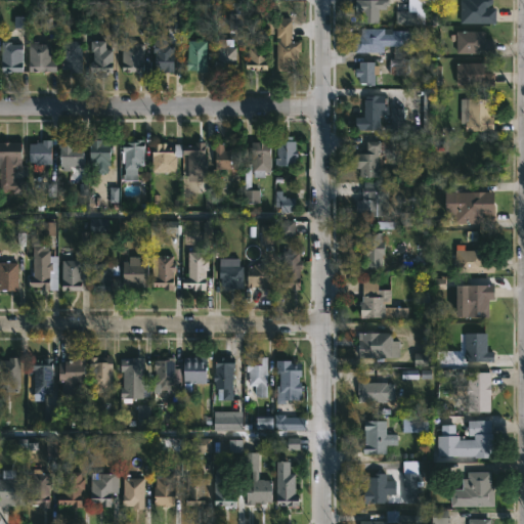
[(380,8),(380,23),(362,23),(362,12),(357,12),(357,0),(390,0),(390,4),(388,4),(388,8),(380,8)]
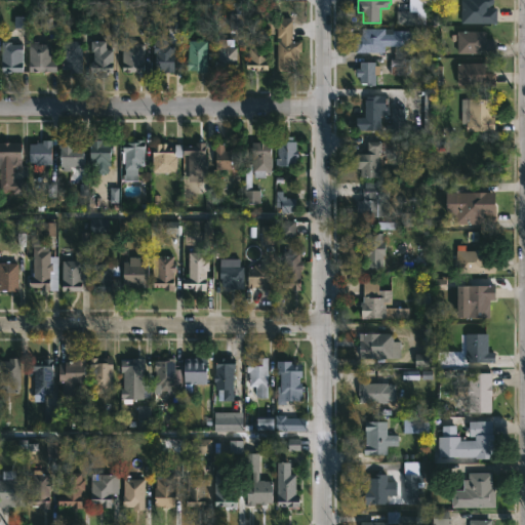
[(417,25),(396,24),(397,10),(398,10),(398,2),(410,2),(410,0),(426,0),(426,24),(417,24),(417,25)]
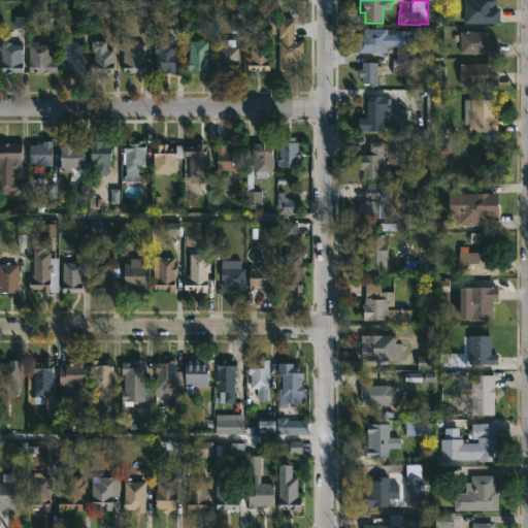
[(490,7),(490,8),(500,8),(500,24),(464,23),(464,0),(496,0),(496,4),(490,7)]
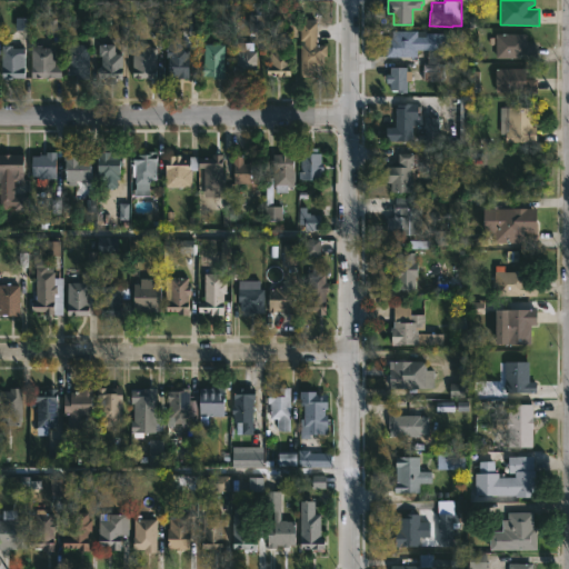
[(198,29),(197,48),(190,47),(189,78),(169,77),(170,58),(166,58),(167,37),(183,37),(185,7),(197,7),(197,29),(198,29)]
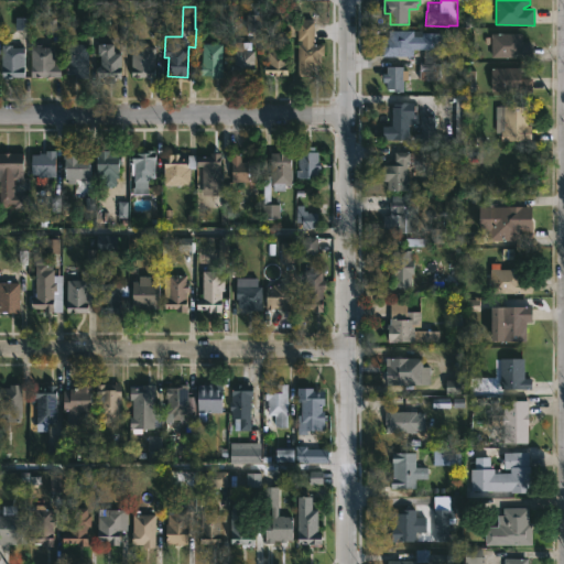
[(247,32),(267,31),(266,14),(246,14),(247,32)]
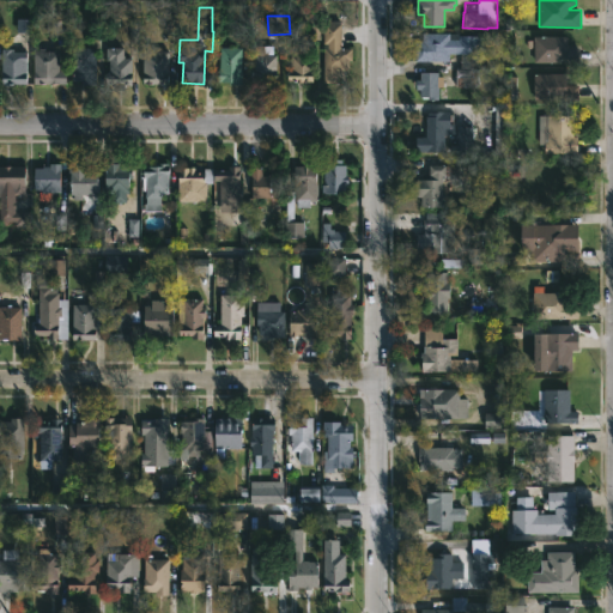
[(31,19),(16,19),(16,31),(31,32),(31,19)]
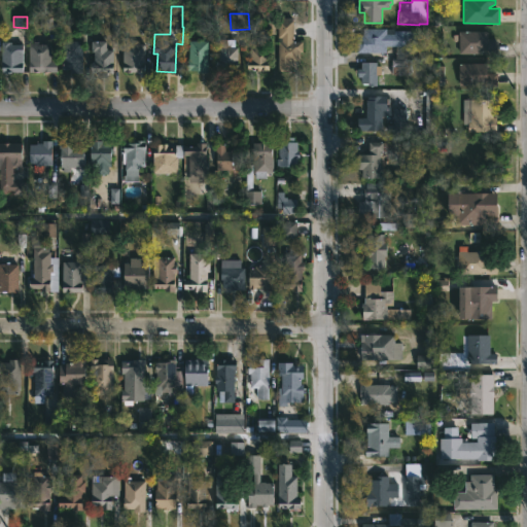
[(292,18),(292,20),(294,20),(294,41),(303,41),(301,61),(293,61),(293,71),(279,71),(279,41),(282,41),(282,37),(279,37),(279,16),(292,18)]
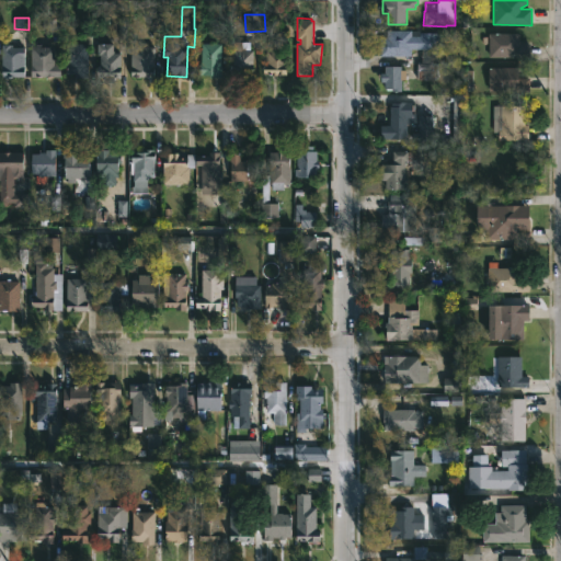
[(423,30),(423,32),(442,34),(442,48),(436,48),(436,63),(423,61),(423,48),(412,47),(412,55),(381,55),(381,37),(387,37),(387,30),(423,30)]
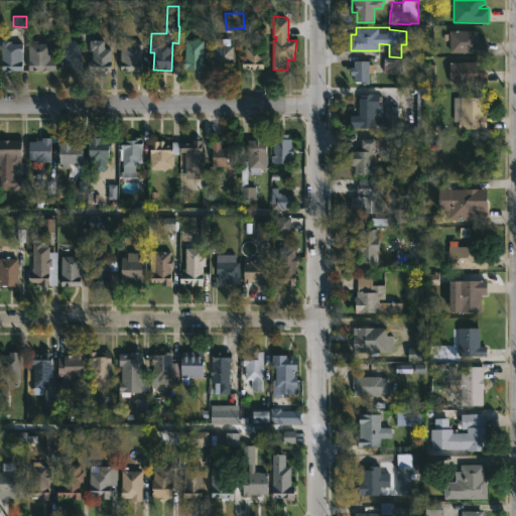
[(479,30),(479,40),(489,40),(488,53),(449,52),(449,30),(479,30)]
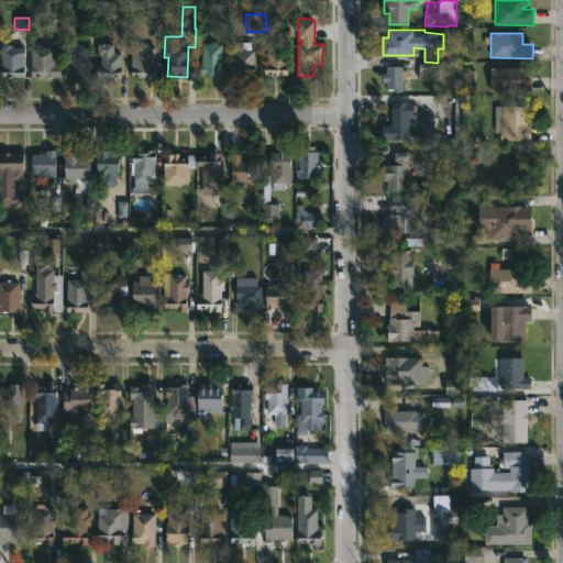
[(78,40),(78,43),(89,43),(88,78),(76,78),(76,74),(66,74),(66,66),(65,66),(66,43),(73,43),(73,40),(78,40)]
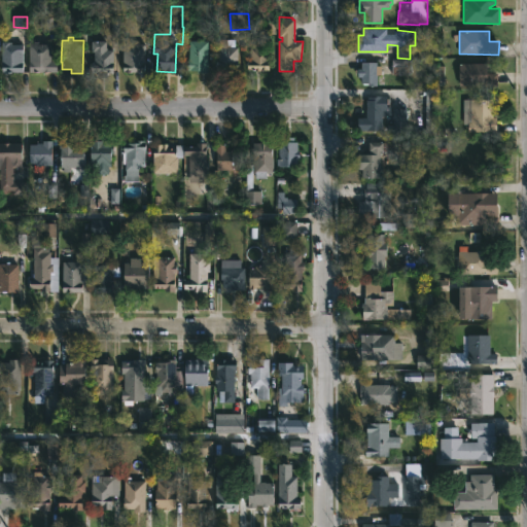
[(235,39),(235,46),(238,46),(238,69),(216,69),(216,59),(218,59),(218,38),(235,39)]
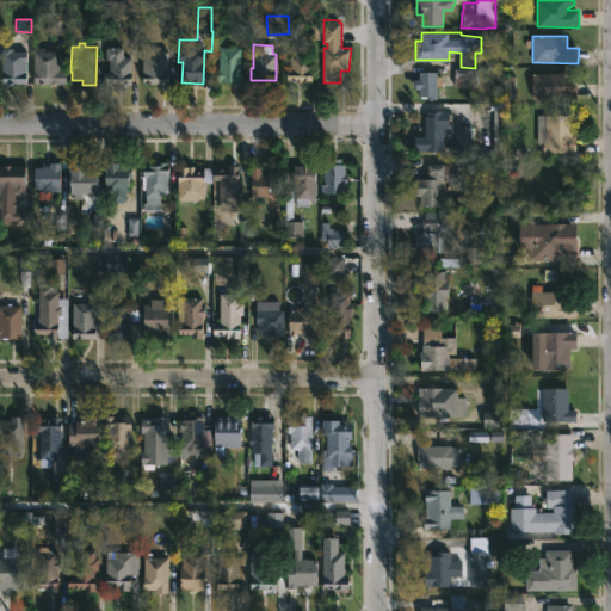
[(124,47),(125,57),(133,57),(131,84),(109,84),(109,60),(106,60),(106,47),(124,47)]
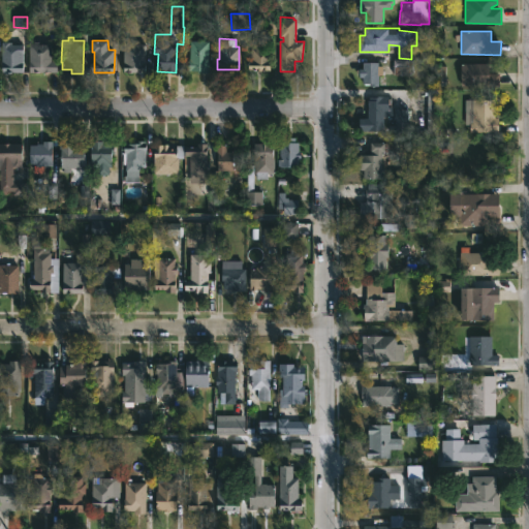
[(133,41),(133,43),(146,43),(146,71),(125,71),(125,40),(133,41)]
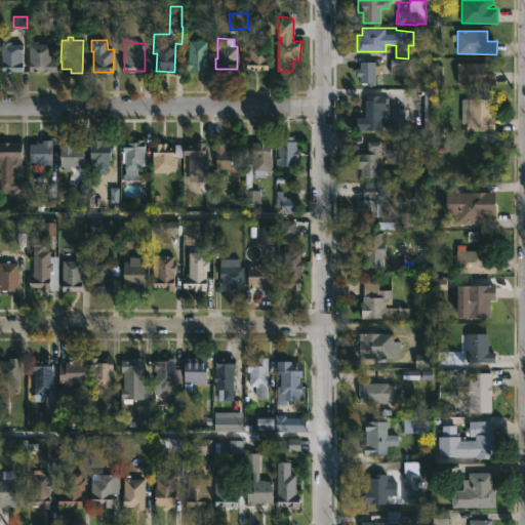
[(208,40),(207,72),(201,72),(201,70),(187,70),(188,58),(189,58),(189,40),(208,40)]
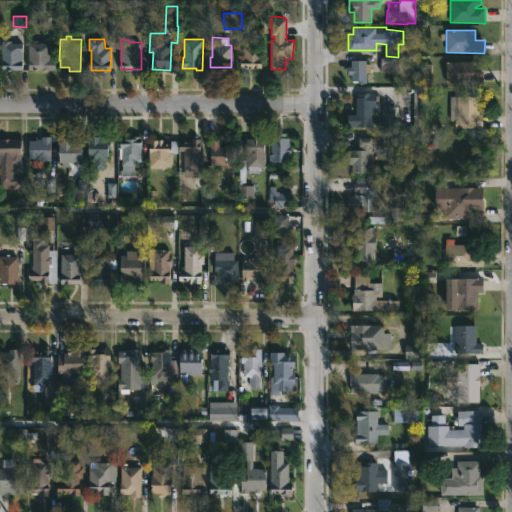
[(11,40),(11,42),(22,43),(22,52),(20,52),(20,58),(23,58),(22,70),(12,70),(12,66),(10,66),(10,69),(2,69),(2,40),(11,40)]
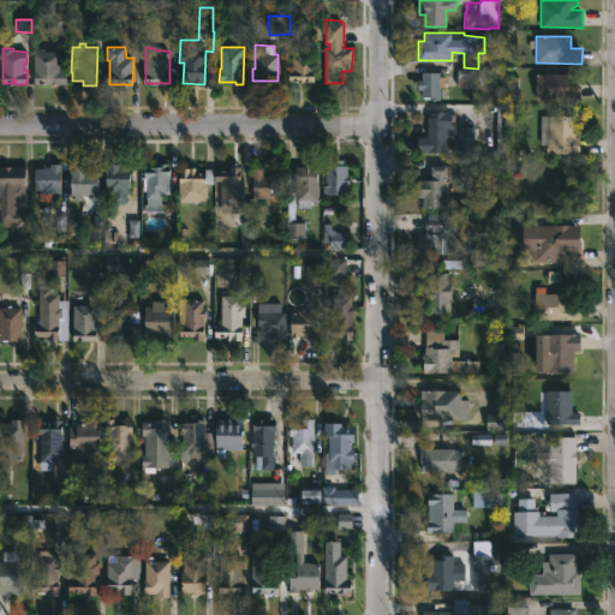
[(59,52),(59,71),(67,71),(66,84),(34,84),(35,51),(59,52)]
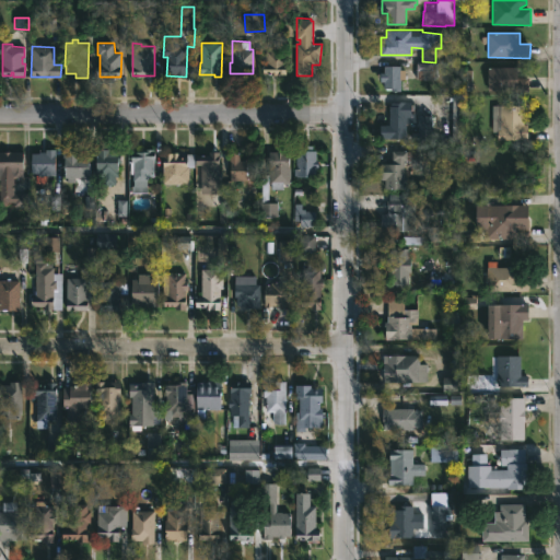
[(283,50),(283,65),(287,65),(287,74),(263,74),(263,63),(266,63),(266,50),(283,50)]
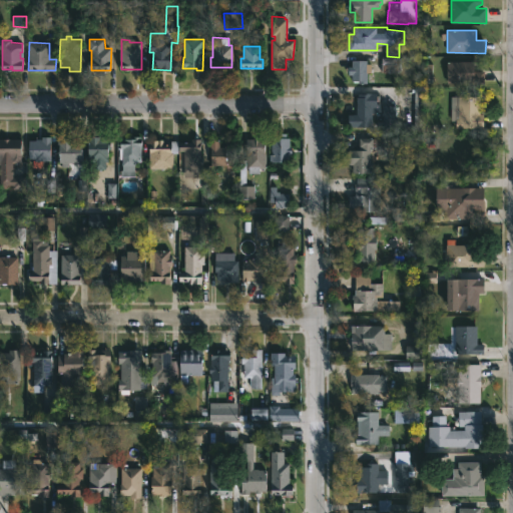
[(368,60),(368,63),(373,63),(373,72),(368,72),(368,83),(359,83),(359,81),(348,81),(348,66),(352,67),(352,59),(368,60)]
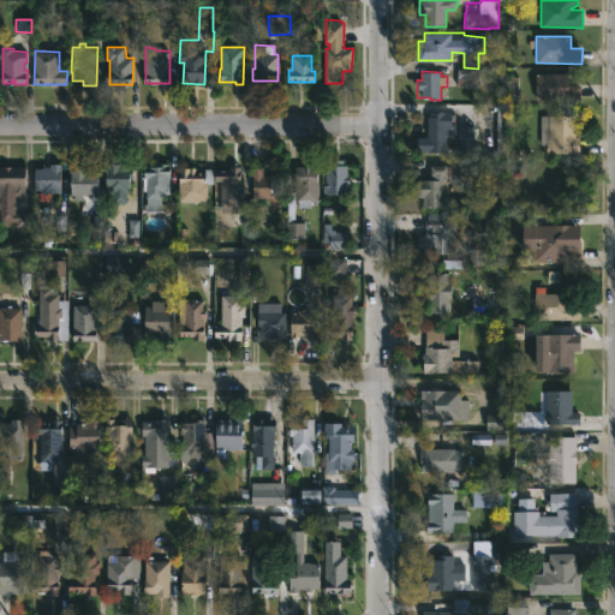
[(569,83),(569,84),(581,85),(581,101),(536,101),(537,73),(569,73),(569,83)]
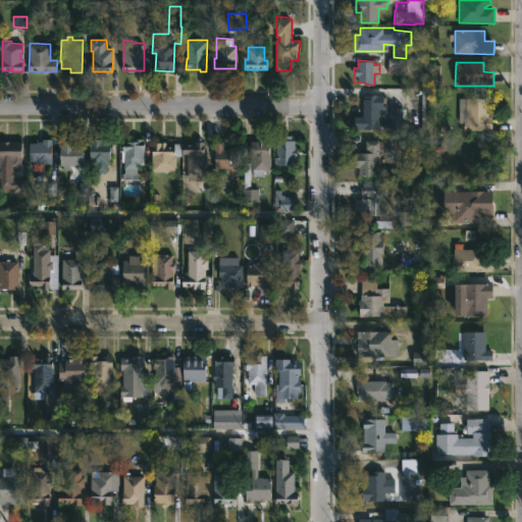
[(433,88),(431,135),(410,134),(410,127),(421,128),(423,87),(433,88)]
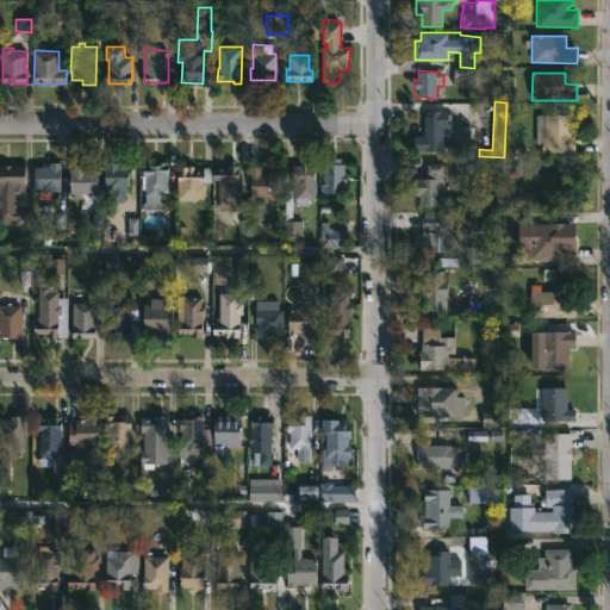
[(449,110),(449,123),(453,124),(453,134),(443,134),(443,150),(411,150),(412,136),(424,136),(427,111),(449,110)]
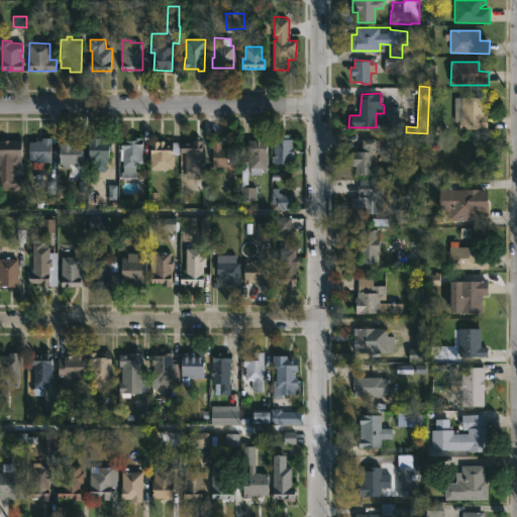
[(485,112),(485,115),(489,115),(489,129),(459,128),(459,121),(454,121),(454,97),(485,97),(485,112)]
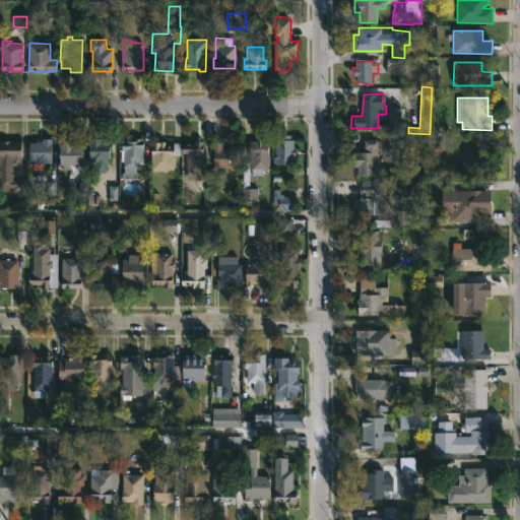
[(401,132),(401,108),(386,108),(385,131),(401,132)]
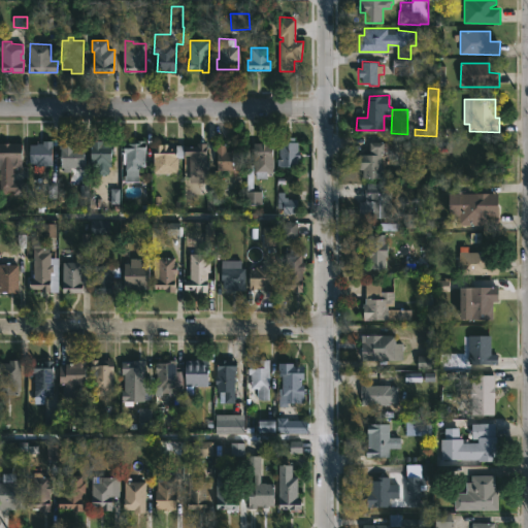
[(296,137),(295,141),(298,141),(298,151),(301,151),(301,159),(298,158),(298,167),(277,167),(277,159),(279,159),(279,141),(285,141),(285,136),(296,137)]
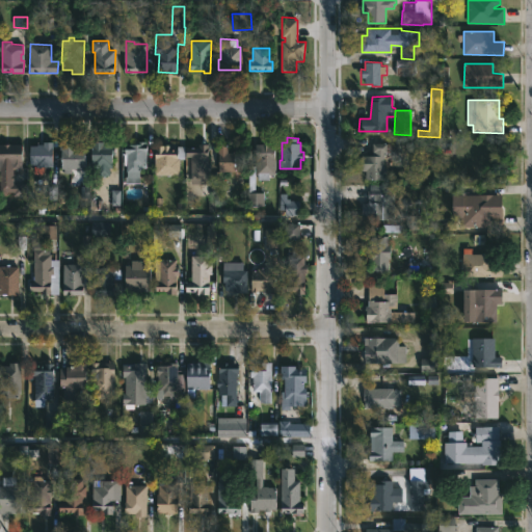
[(110,140),(110,144),(115,144),(115,154),(113,154),(113,167),(109,167),(109,176),(98,176),(98,168),(92,168),(92,141),(110,140)]
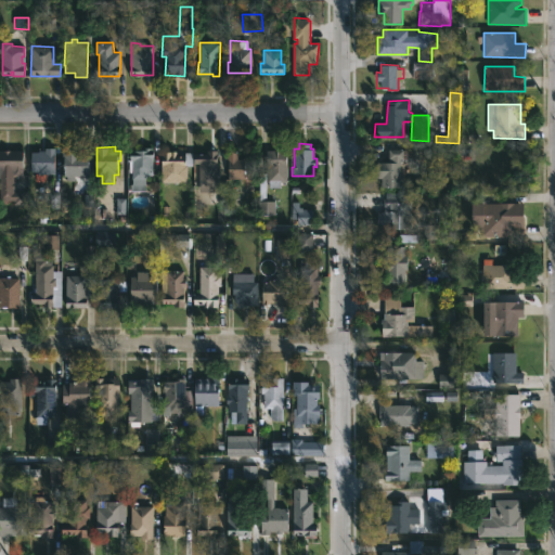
[(281,146),(281,150),(287,150),(288,182),(281,182),(281,188),(268,188),(268,150),(274,150),(274,146),(281,146)]
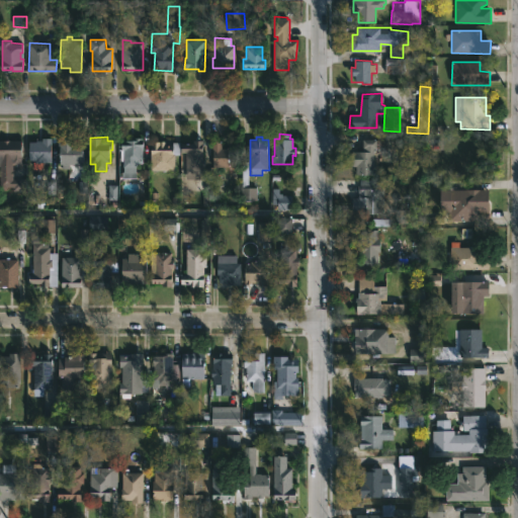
[(52,138),(51,163),(35,162),(35,160),(29,160),(29,142),(41,141),(41,138),(52,138)]
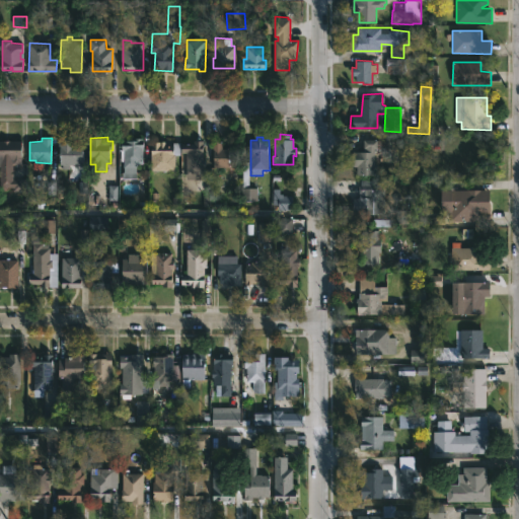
[(71,138),(71,142),(75,142),(75,144),(82,144),(82,165),(69,164),(69,169),(62,169),(62,164),(60,164),(60,147),(59,147),(59,138),(71,138)]
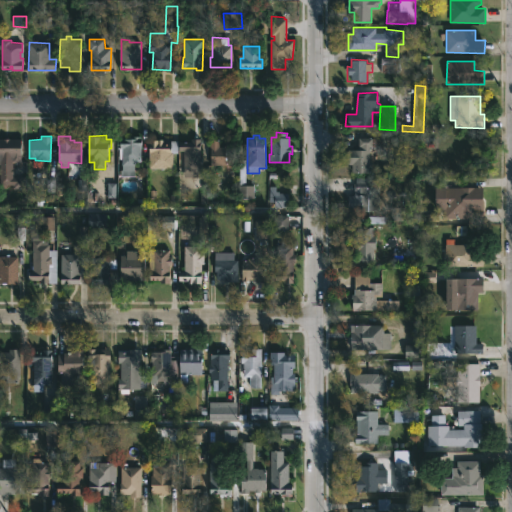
[(140,145),(140,161),(134,161),(134,176),(121,176),(121,169),(122,169),(122,148),(121,148),(121,138),(132,138),(132,136),(142,136),(142,145),(140,145)]
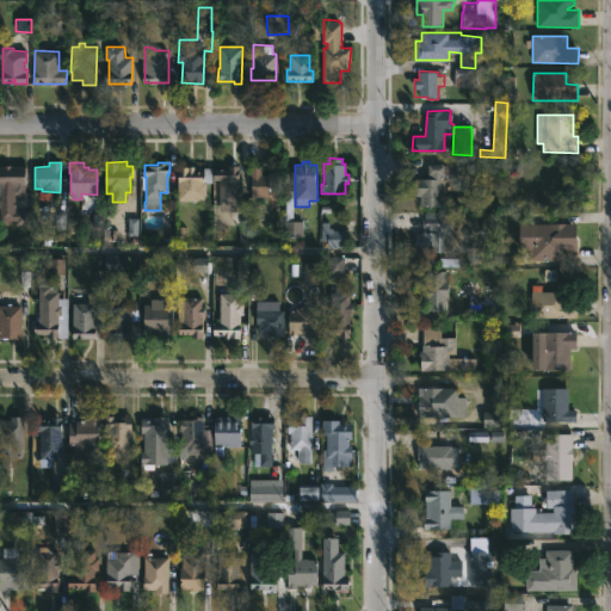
[(204,164),(204,167),(213,167),(213,183),(207,183),(207,201),(187,201),(187,208),(178,208),(179,166),(195,166),(195,164),(204,164)]
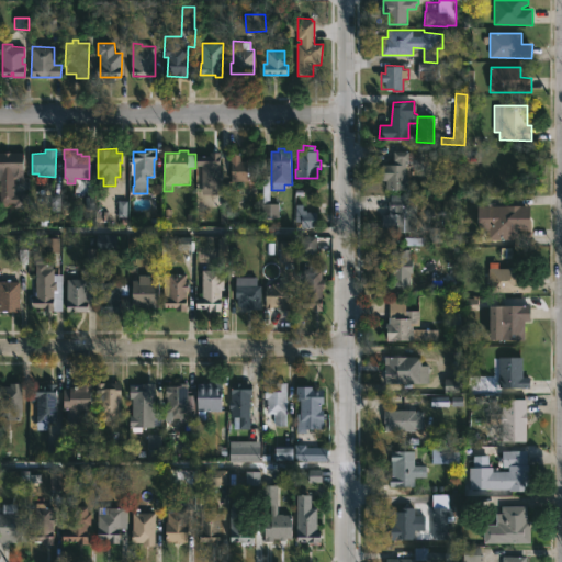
[(13,183),(2,183),(2,152),(23,153),(23,179),(13,178),(13,183)]
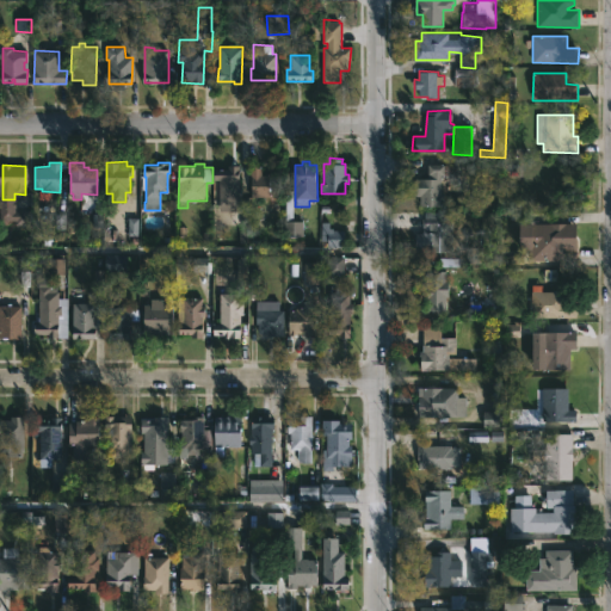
[(240,165),(240,168),(242,168),(242,181),(239,181),(239,187),(242,187),(242,197),(239,197),(238,214),(220,214),(221,179),(214,179),(214,168),(228,168),(228,165),(240,165)]
